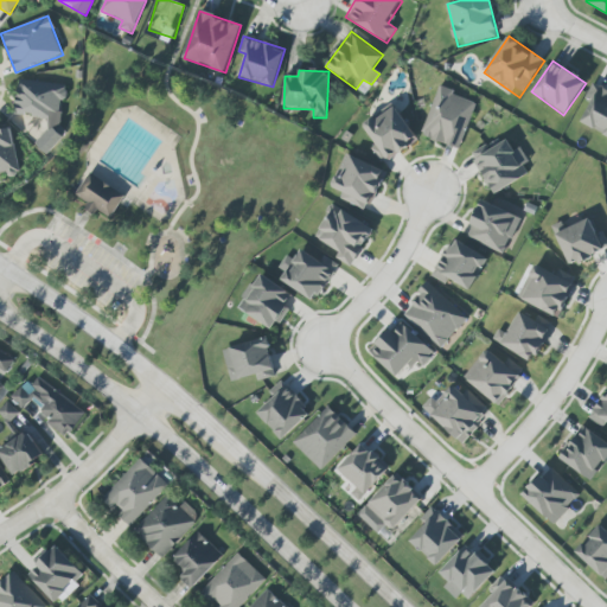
[(66,87),(19,80),(14,113),(45,119),(40,151),(56,152),(66,87)]
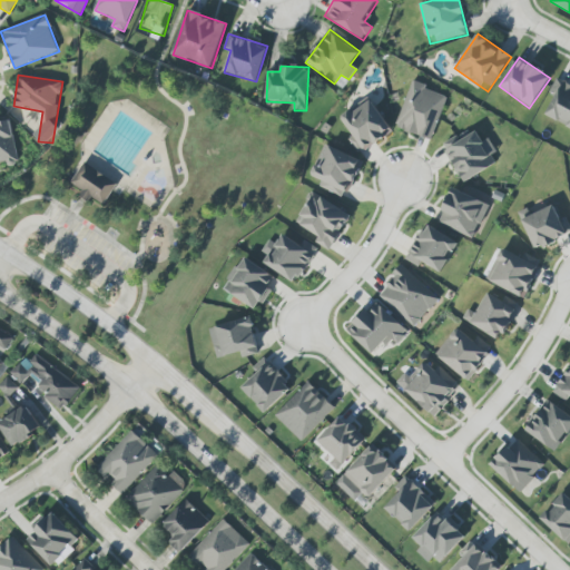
[(544,115),(569,128),(569,85),(557,78),(548,95),(553,98),(544,115)]
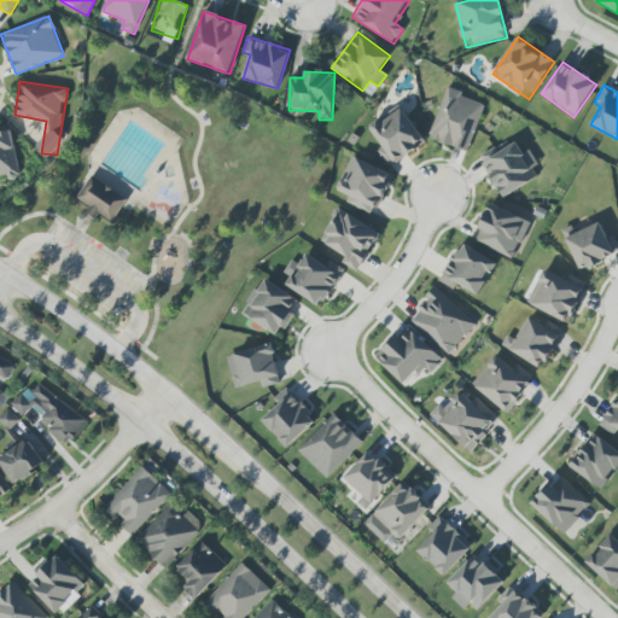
[(466,152),(485,105),(447,89),(427,136),(466,152)]
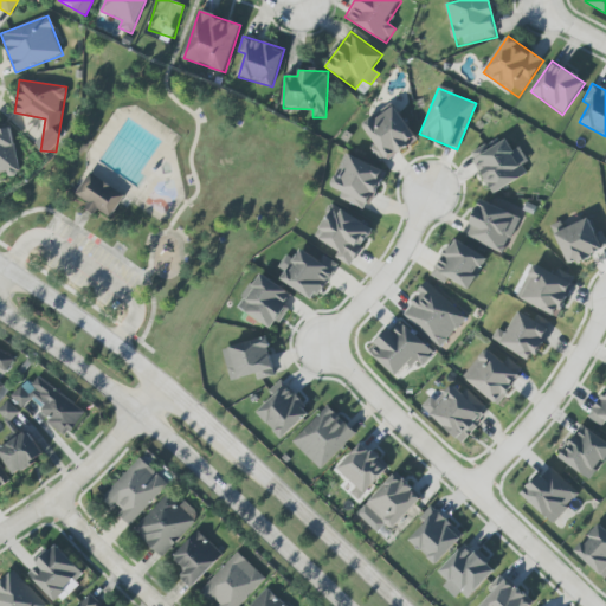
[(374,144),(373,144),(382,161),(416,141),(393,104),(361,124),(374,144)]
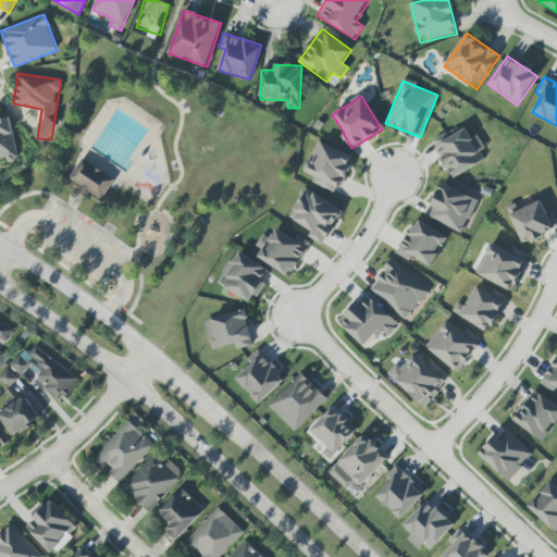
[(0,119),(0,161),(17,158),(10,118),(0,119)]
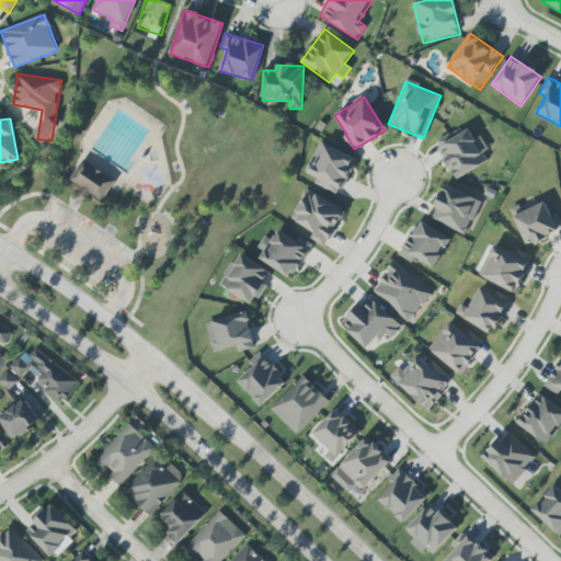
[(491,160),(479,137),(474,139),(469,129),(451,139),(449,134),(435,142),(456,180),(491,160)]
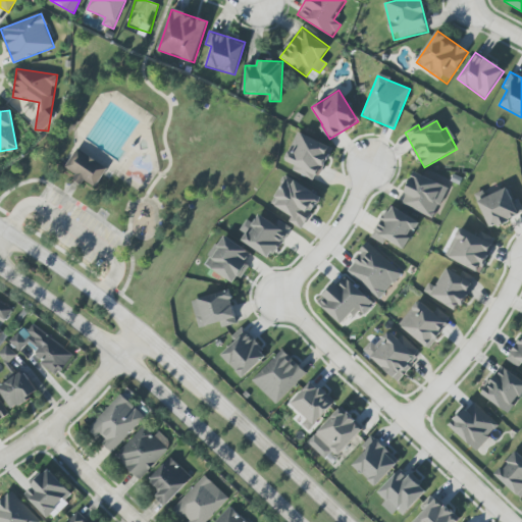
[(292,171),(316,181),(330,147),(297,133),(284,161),(295,165),(292,171)]
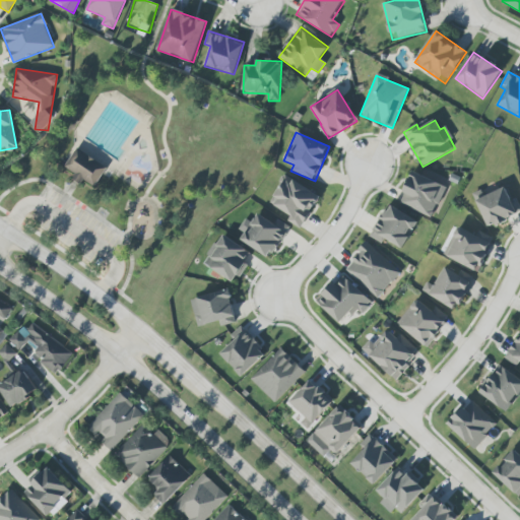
[(107,168),(76,148),(65,168),(76,175),(75,177),(93,188),(107,168)]
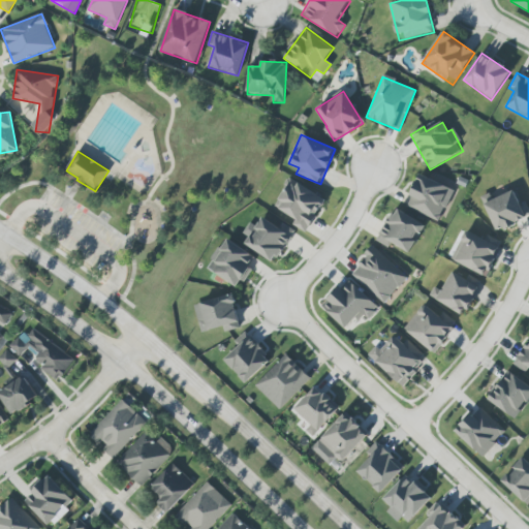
[(454,190),(419,175),(406,207),(439,221),(454,190)]
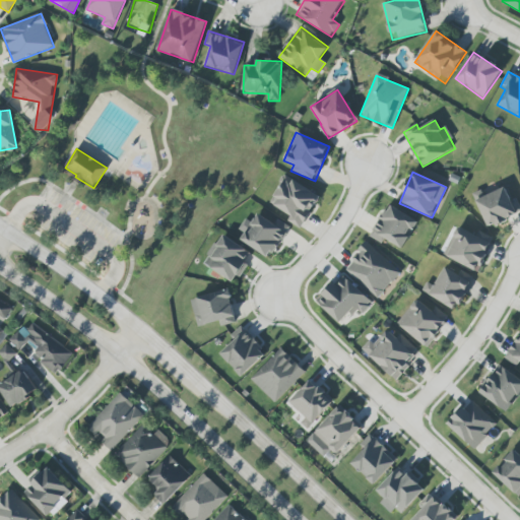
[(269,203),(290,215),(287,220),(300,229),(320,196),(286,176),(269,203)]
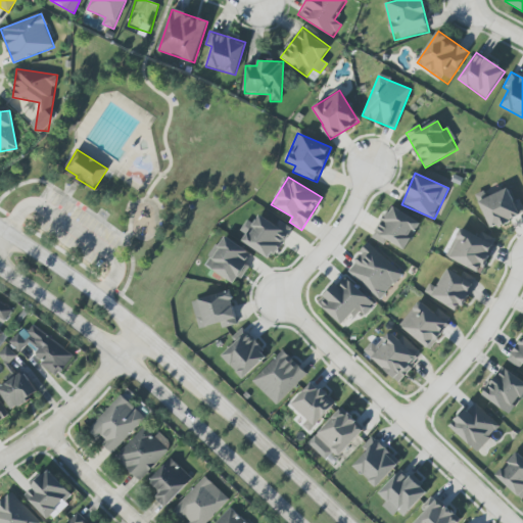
[(483,192),(476,195),(490,230),(520,217),(508,188),(485,198),(483,192)]
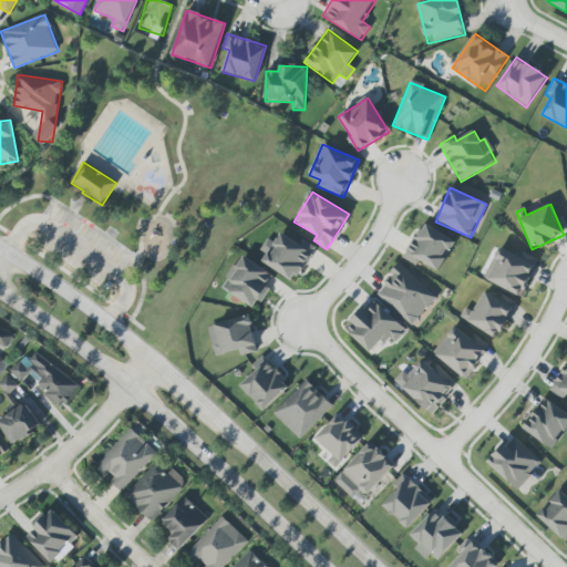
[(403,258),(416,266),(420,260),(439,271),(456,241),(424,223),(403,258)]
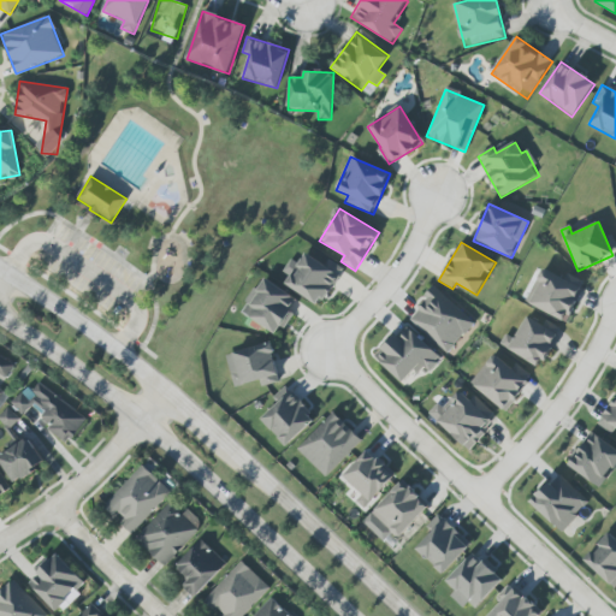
[(284,284),(320,307),(343,270),(329,260),(325,266),(304,253),(298,264),(291,259),(283,272),(289,277),(284,284)]
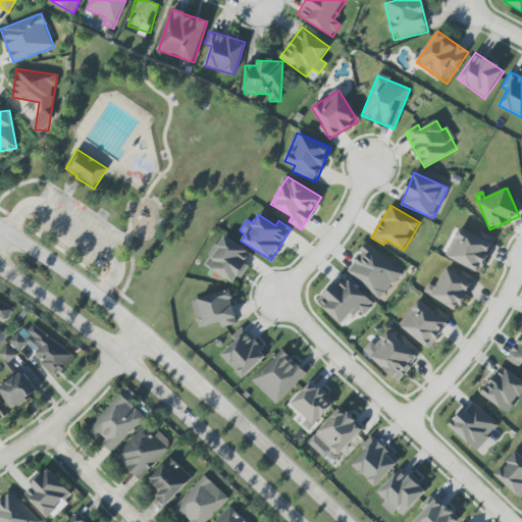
[(446,258),(480,272),(493,243),(458,228),(446,258)]
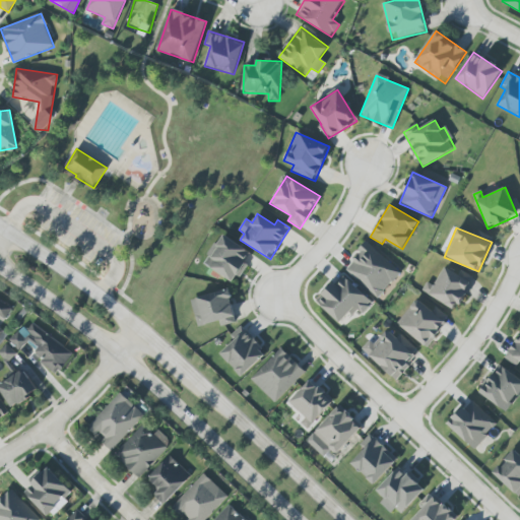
[(234,284),(248,264),(244,261),(250,253),(223,234),(203,262),(234,284)]
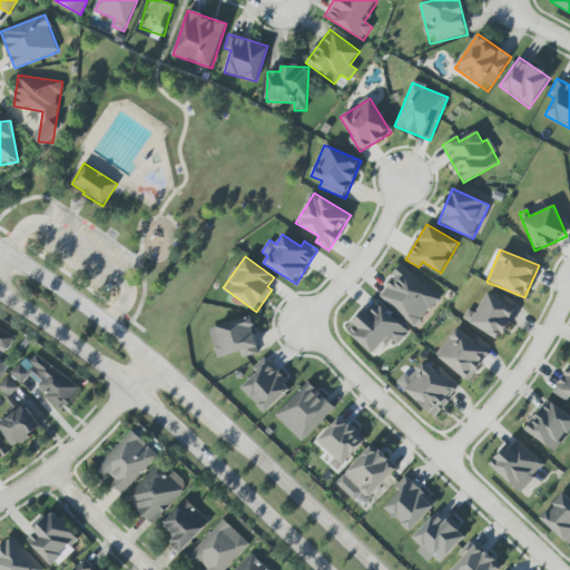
[(439,294),(399,267),(379,298),(419,325),(439,294)]
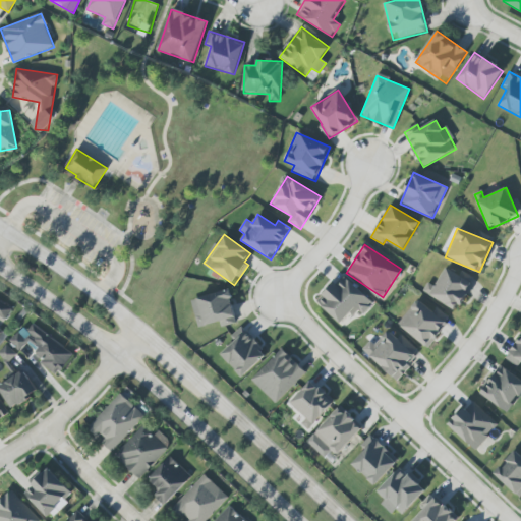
[(428,283),(423,291),(456,311),(473,284),(446,268),(435,287),(428,283)]
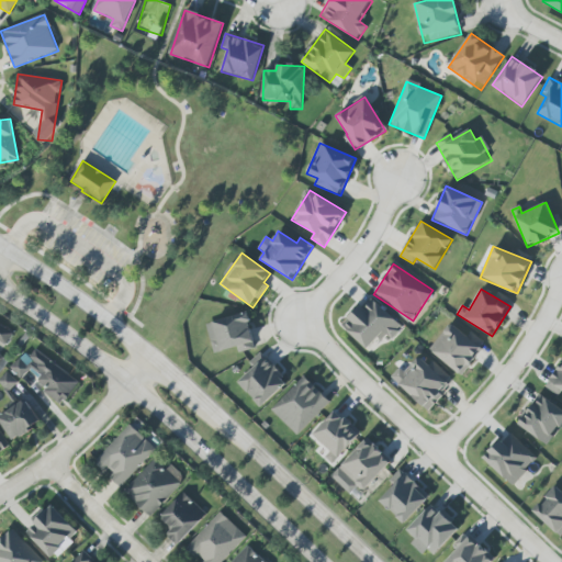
[(341,325),(367,351),(385,334),(391,339),(402,328),(371,295),(341,325)]
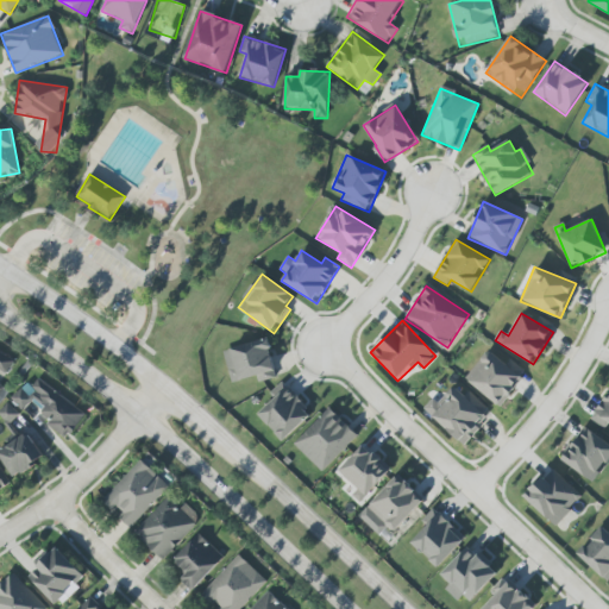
[(277,378),(267,339),(223,351),(232,383),(257,376),(258,383),(277,378)]
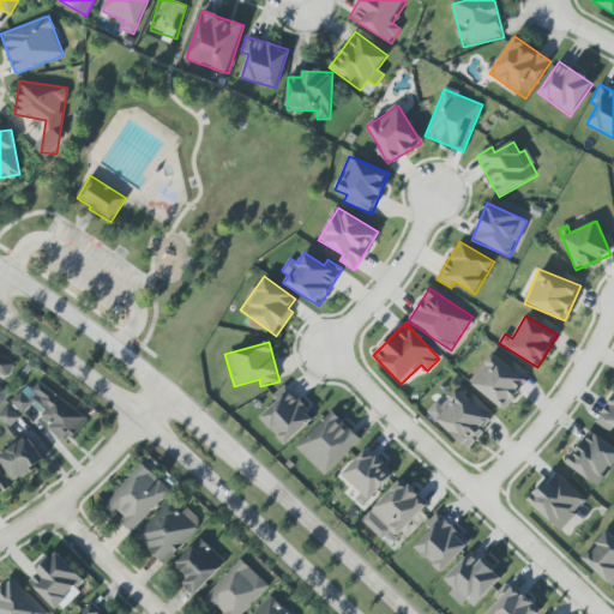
[(0,373),(6,378),(14,361),(0,353),(0,373)]
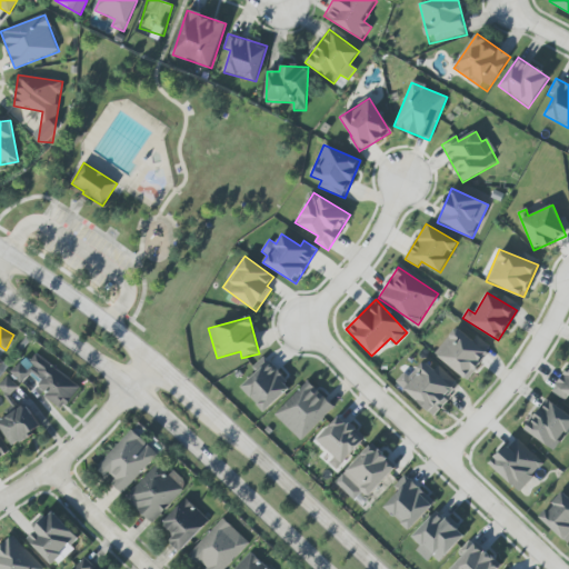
[(488,353),(456,327),(435,353),(466,380),(488,353)]
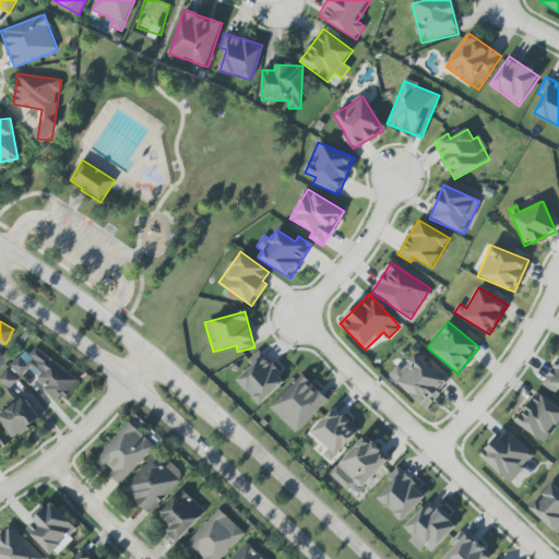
[(79,379),(33,348),(27,357),(20,353),(10,368),(22,376),(24,372),(64,400),(79,379)]
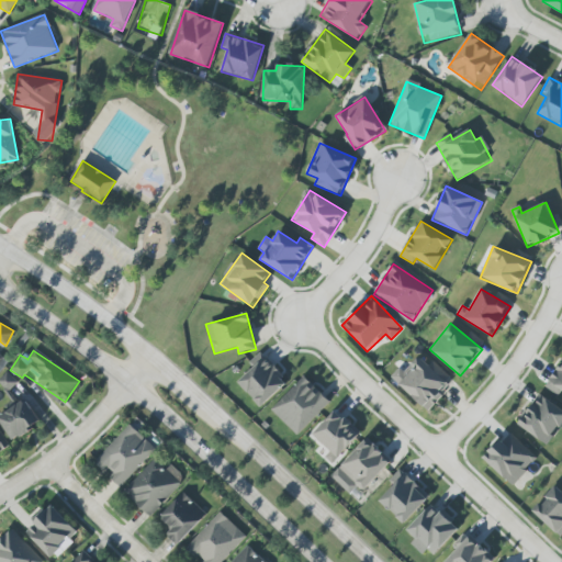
[(288,383),(260,352),(248,364),(253,369),(237,383),(261,408),(288,383)]
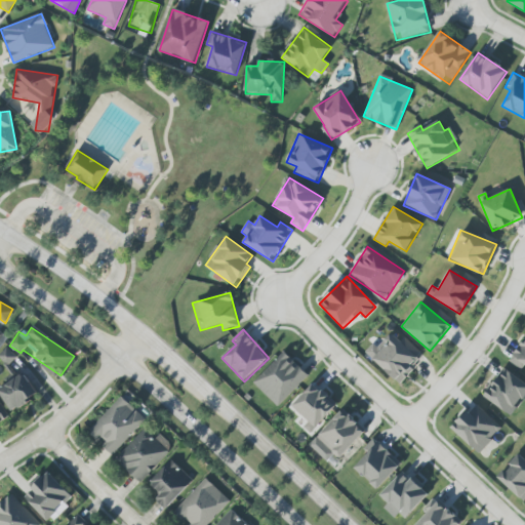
[(373,344),(364,354),(400,384),(421,358),(391,332),(378,348),(373,344)]
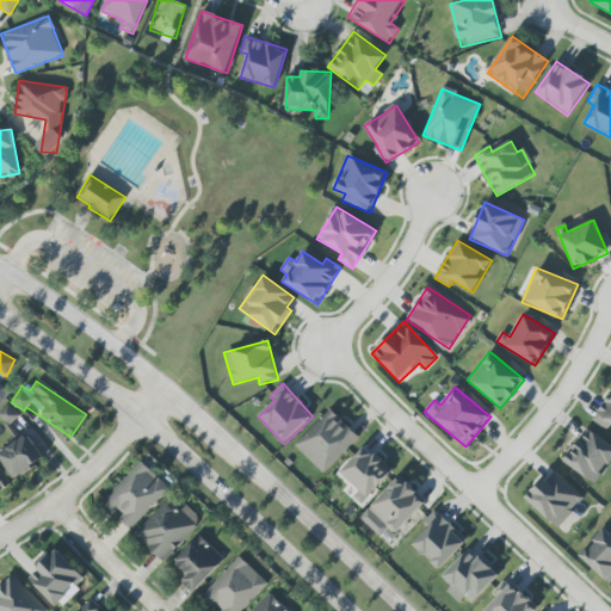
[(610,392),(592,420),(608,430),(610,425),(610,392)]
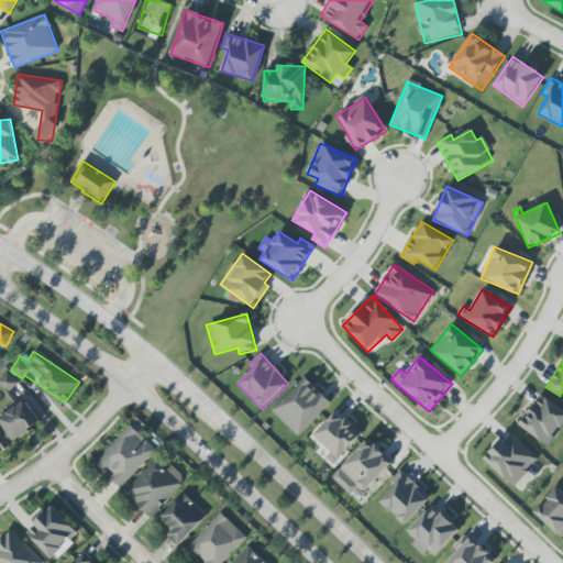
[(0,384),(9,393),(18,384),(7,373),(0,379),(0,384)]
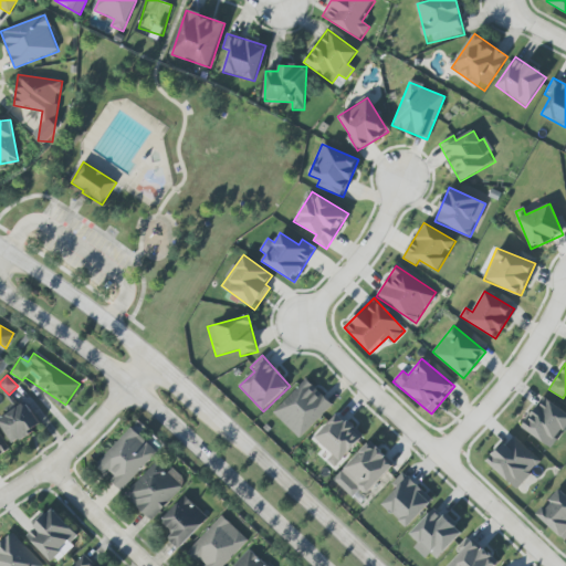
[(333,406),(307,379),(273,411),(299,439),(333,406)]
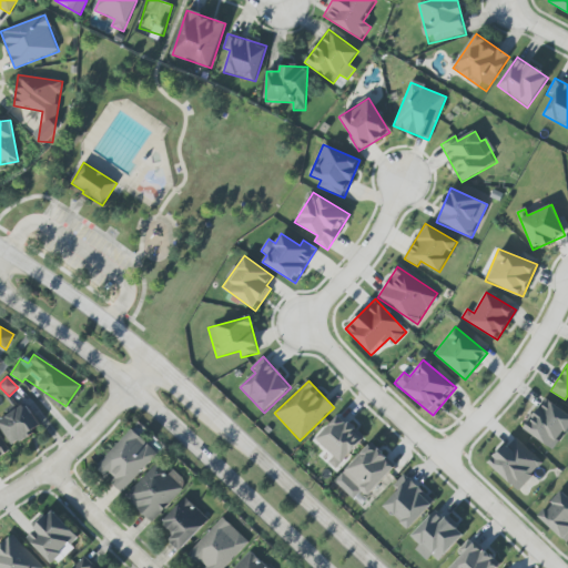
[(555,449),(567,427),(567,413),(543,398),(524,430),(555,449)]
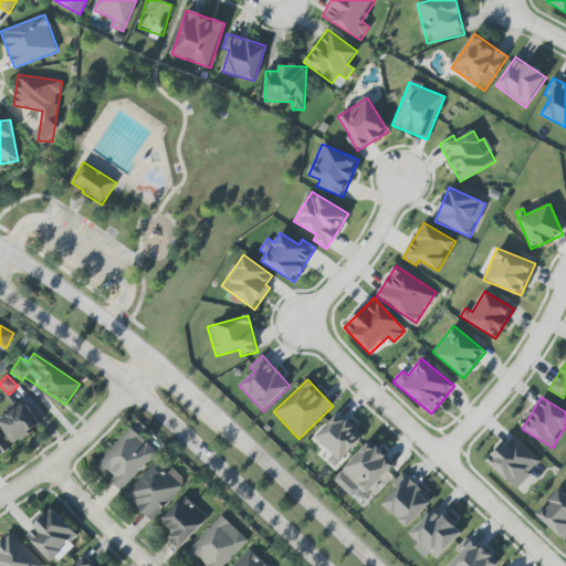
[(41,427),(24,402),(0,418),(0,423),(14,444),(41,427)]
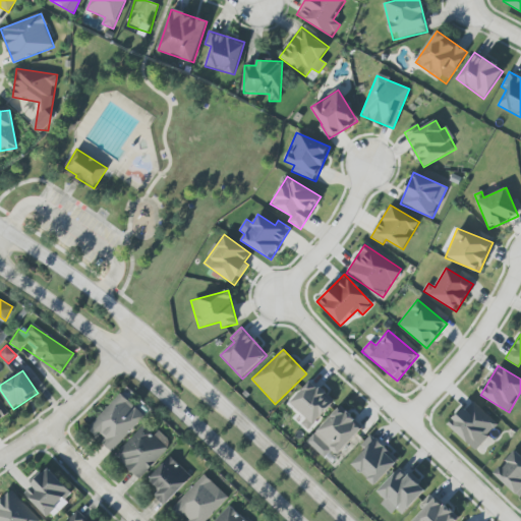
[(308,430),(334,402),(310,381),(289,403),(306,418),(301,424),(308,430)]
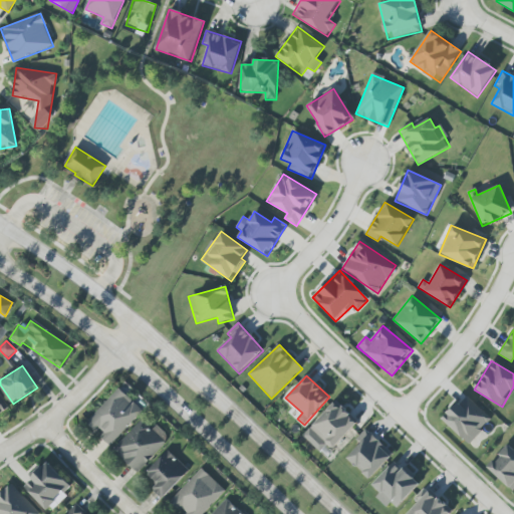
[(110,445),(144,412),(119,389),(85,423),(94,432),(95,431),(110,445)]
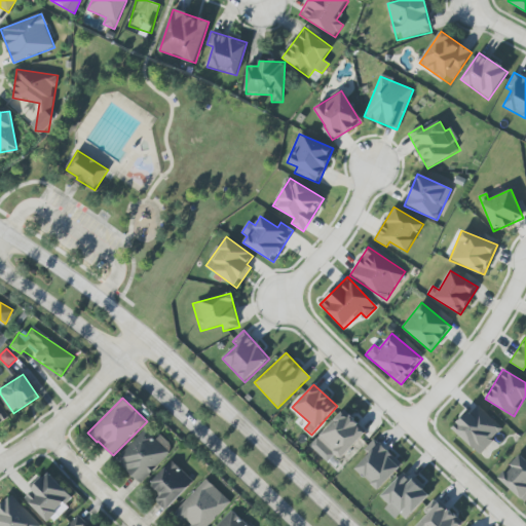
[(0,423),(9,418),(0,404),(0,423)]
